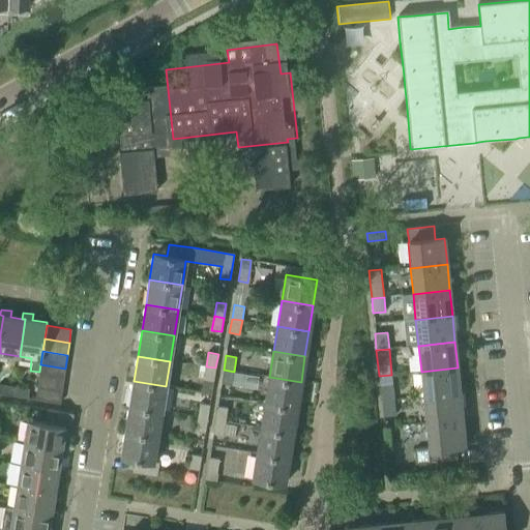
[(39,372),(38,377),(63,381),(65,369),(40,364),(39,372)]
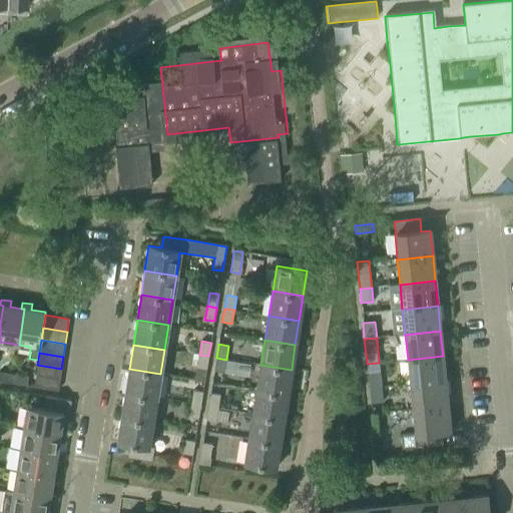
[(206,370),(208,356),(199,355),(197,368),(206,370)]
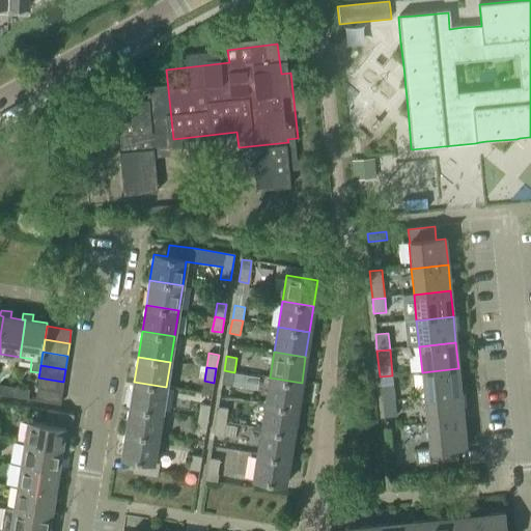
[(424,398),(462,395),(458,368),(422,372),(424,398)]
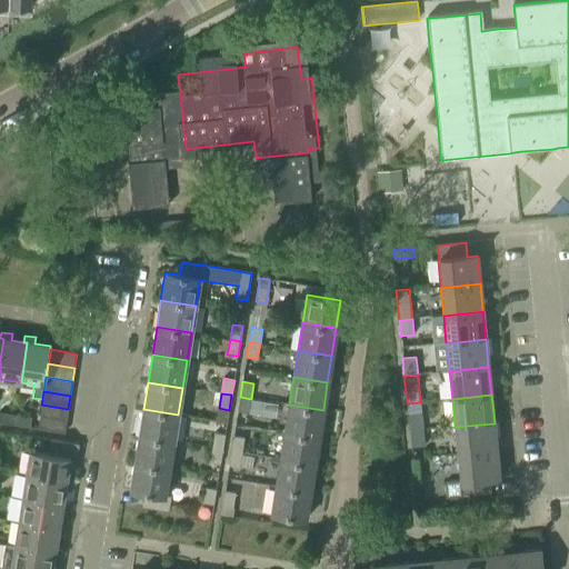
[(240,397),(238,412),(248,415),(251,399),(240,397)]
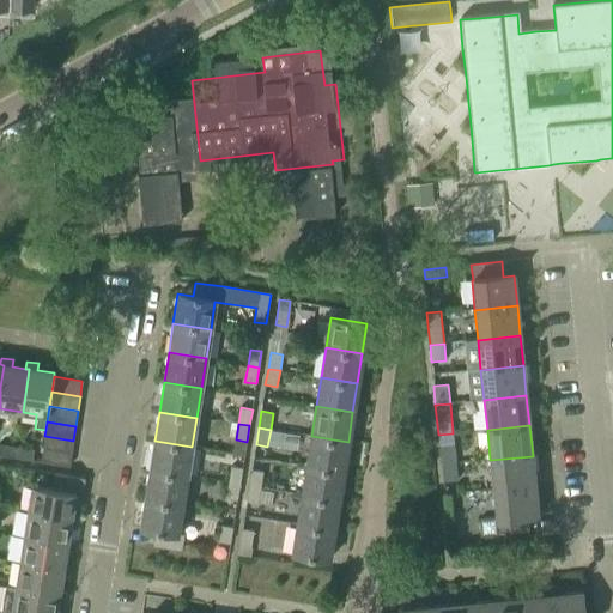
[(442,465),(456,463),(453,434),(438,435),(442,465)]
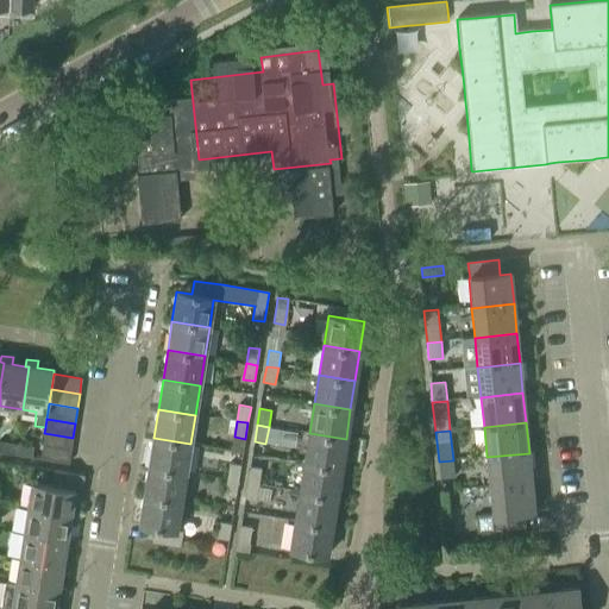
[(44,433),(42,449),(70,453),(73,438),(44,433)]
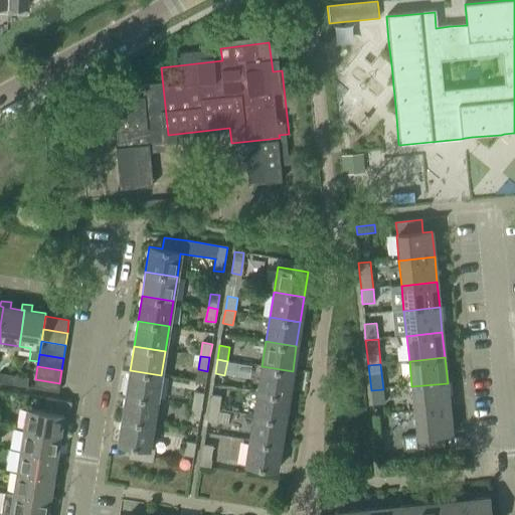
[(289,395),(293,371),(262,366),(258,391),(289,395)]
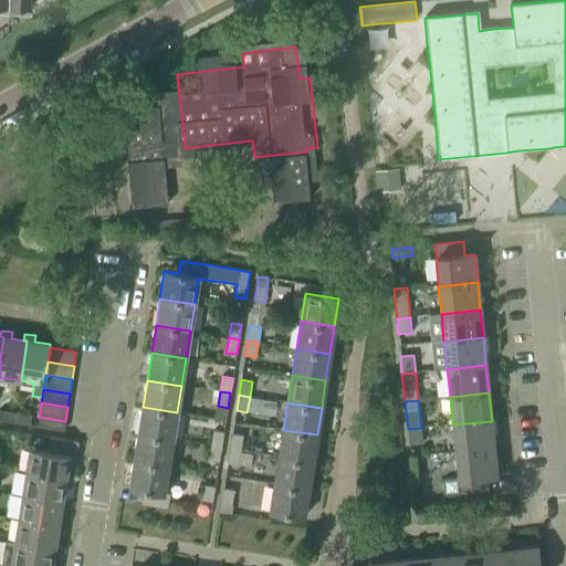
[(174,440),(177,412),(143,407),(138,435),(174,440)]
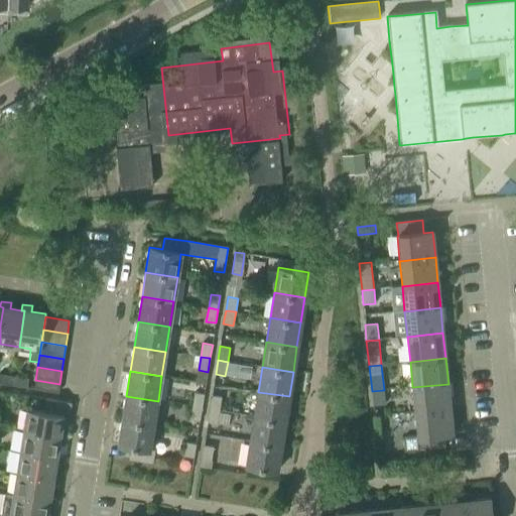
[(13,386),(15,376),(2,375),(1,384),(13,386)]
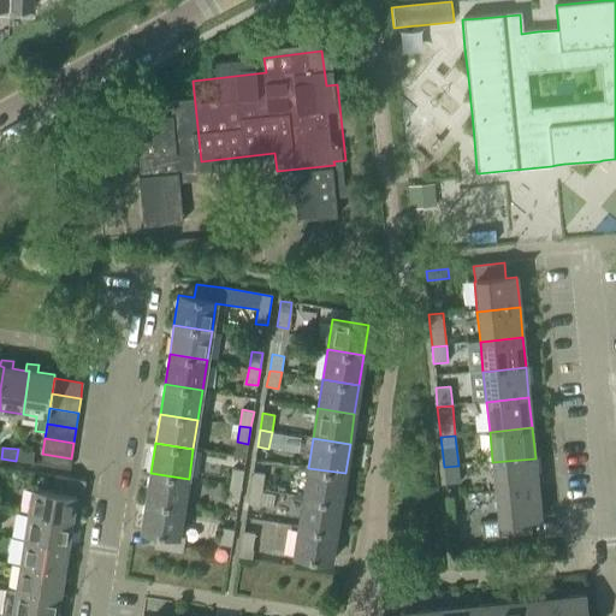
[(18,449),(16,461),(33,463),(34,451),(18,449)]
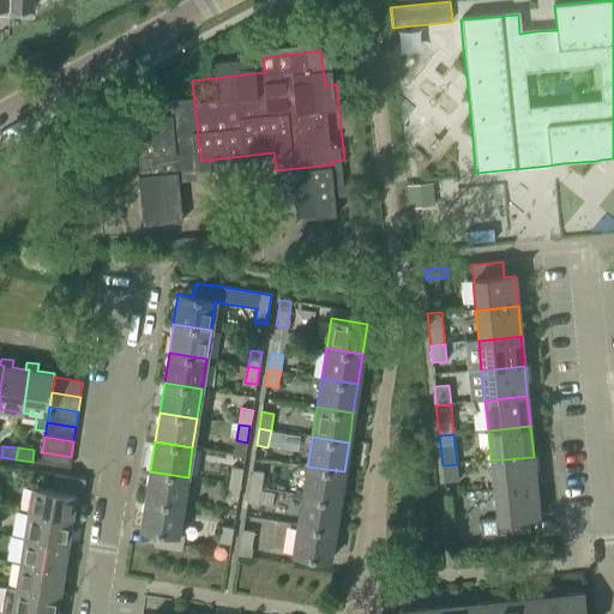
[(42,452),(41,463),(68,468),(71,457),(42,452)]
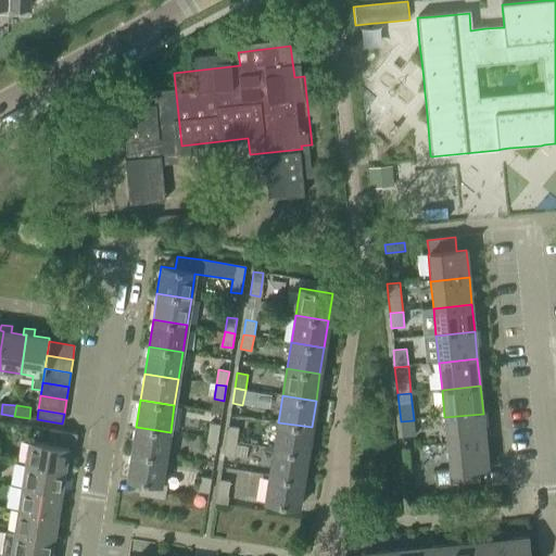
[(447,444),(485,441),(483,414),(444,417),(447,444)]
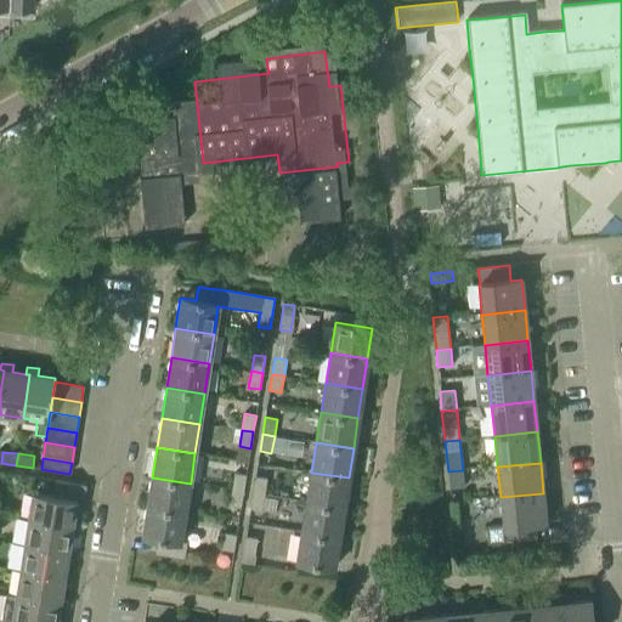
[(463,470),(448,471),(450,488),(464,487),(463,470)]
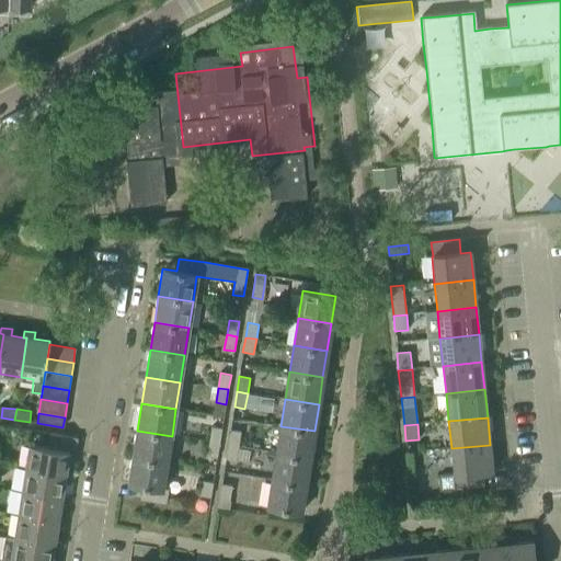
[(209,442),(220,443),(222,428),(212,426),(209,442)]
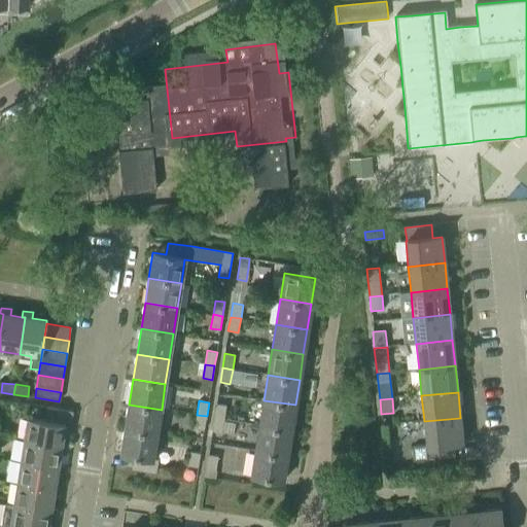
[(291,430),(295,405),(264,400),(259,425),(291,430)]
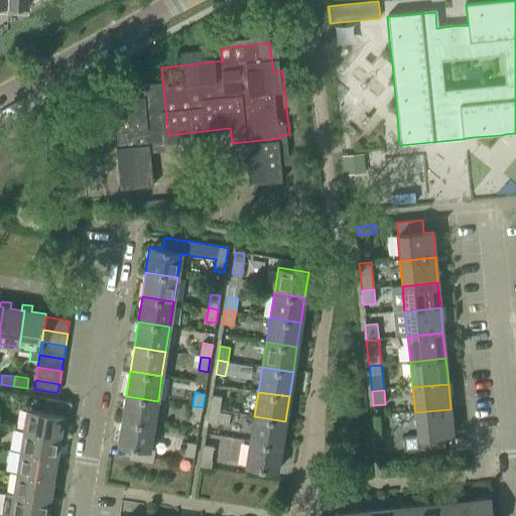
[(212,395),(210,409),(220,411),(222,397),(212,395)]
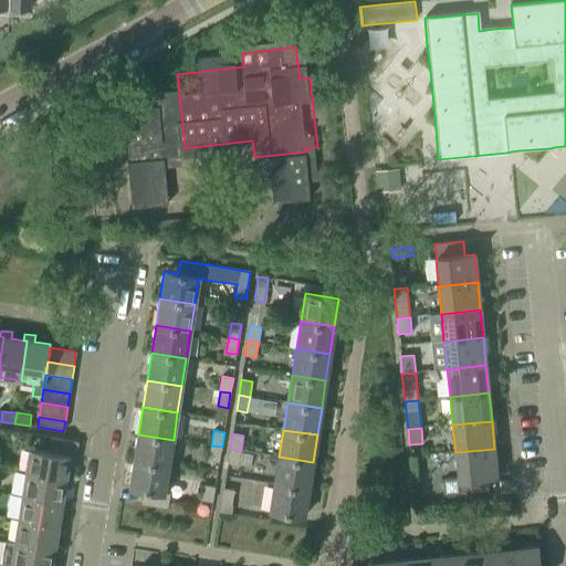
[(169,467),(174,440),(138,435),(134,462),(169,467)]
